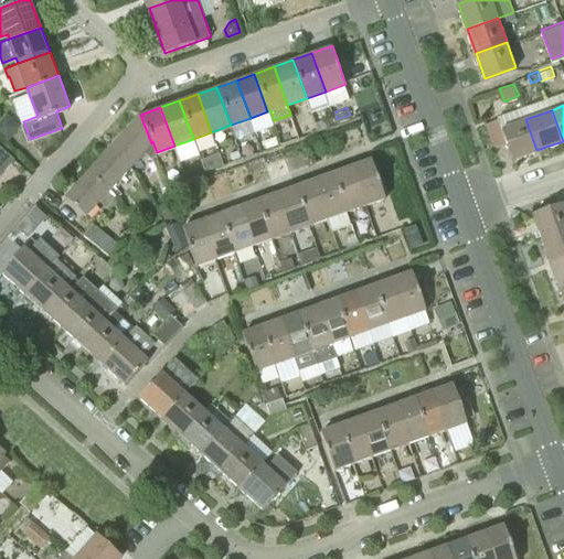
[(151,143),(140,115),(110,147),(130,165),(151,143)]
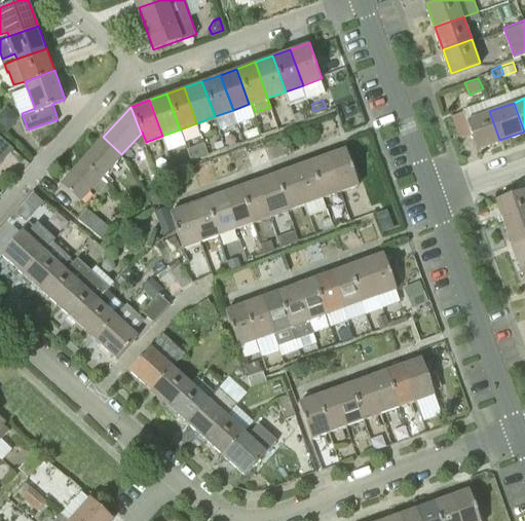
[(499,140),(489,111),(467,119),(464,111),(453,116),(461,139),(473,135),(478,148),(499,140)]
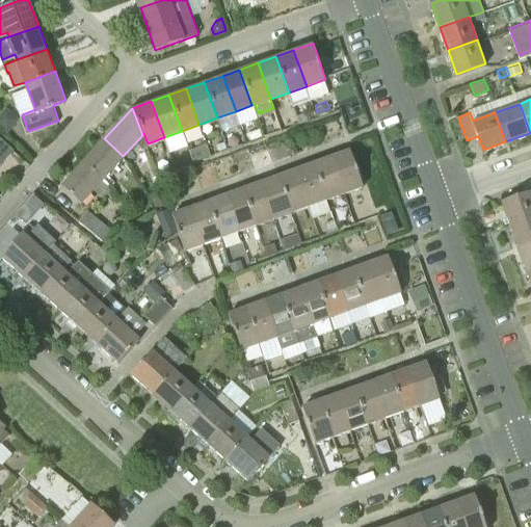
[(0,162),(0,163),(14,147),(0,135),(0,162)]
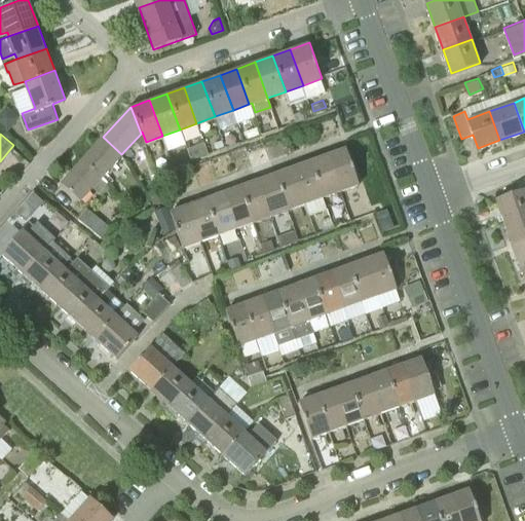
[(121,154),(103,137),(82,160),(101,178),(121,154)]
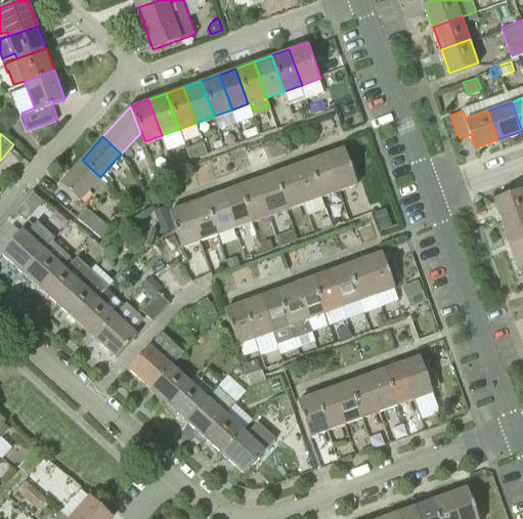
[(220,136),(213,139),(215,145),(223,142),(220,136)]
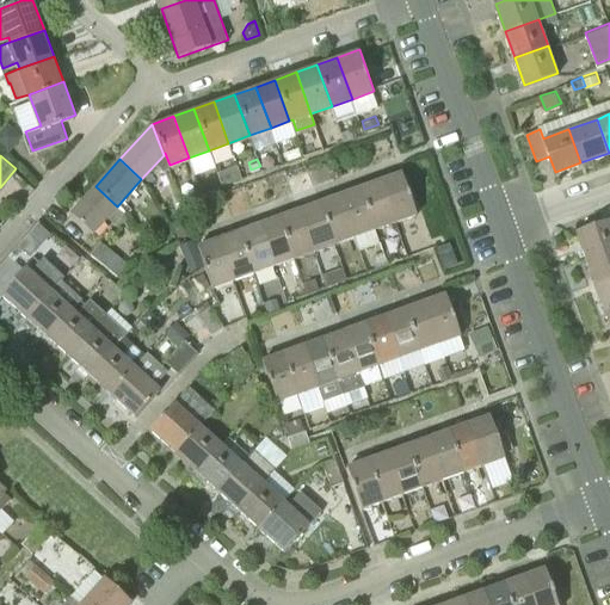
[(228,166),(233,179),(242,176),(238,162),(228,166)]
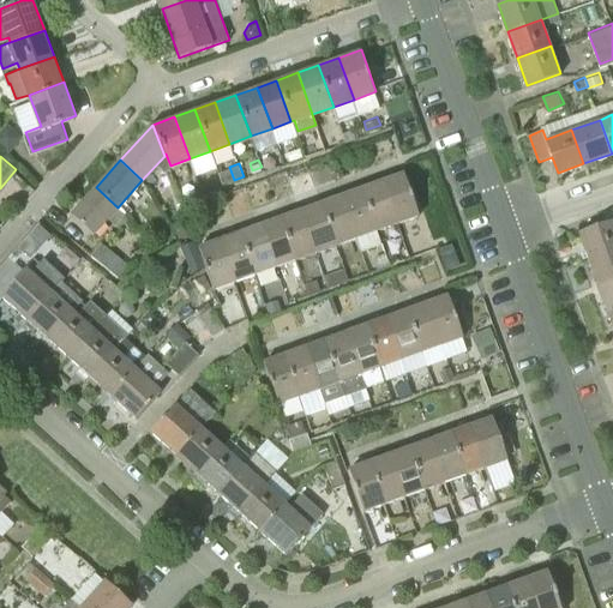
[(382,179),(397,221),(419,214),(403,172),(382,179)]
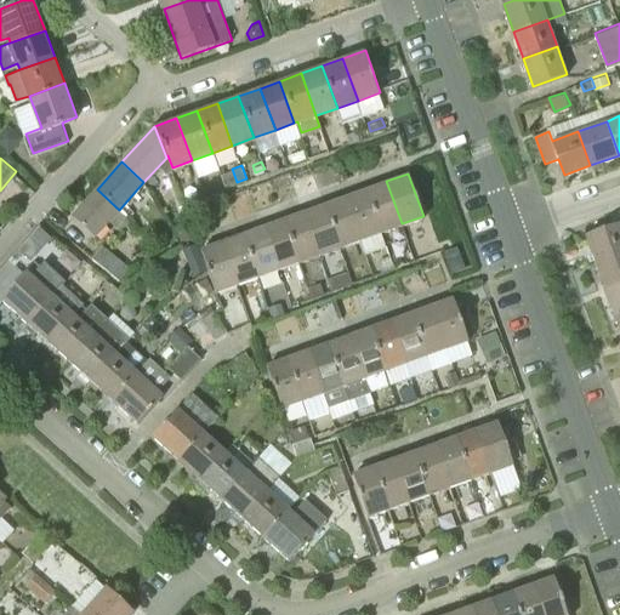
[(365,189),(381,231),(402,223),(386,181),(365,189)]
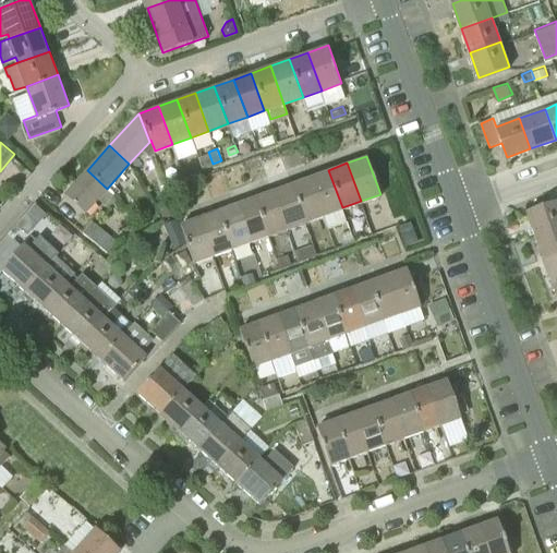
[(107,189),(87,170),(65,194),(85,212),(107,189)]
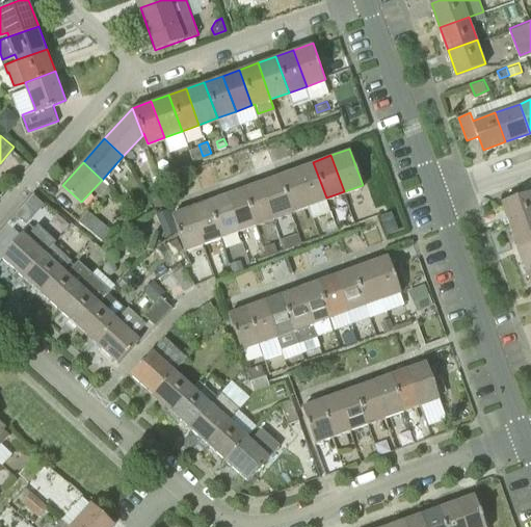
[(295,168),(309,204),(326,198),(313,162),(295,168)]
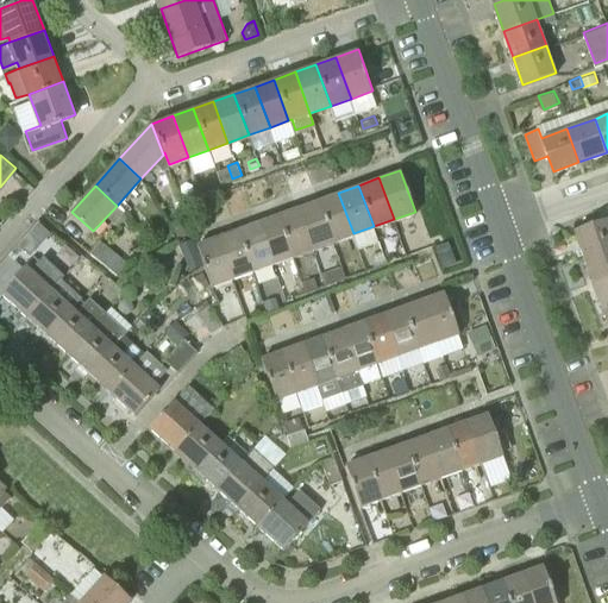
[(317,200),(332,242),(353,233),(338,193),(317,200)]
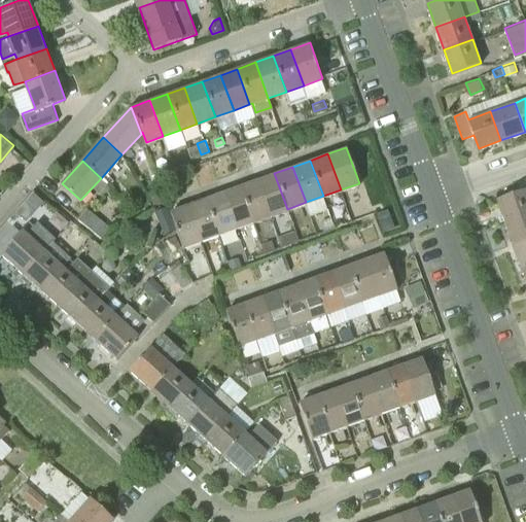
[(257,179),(271,215),(287,209),(274,173),(257,179)]
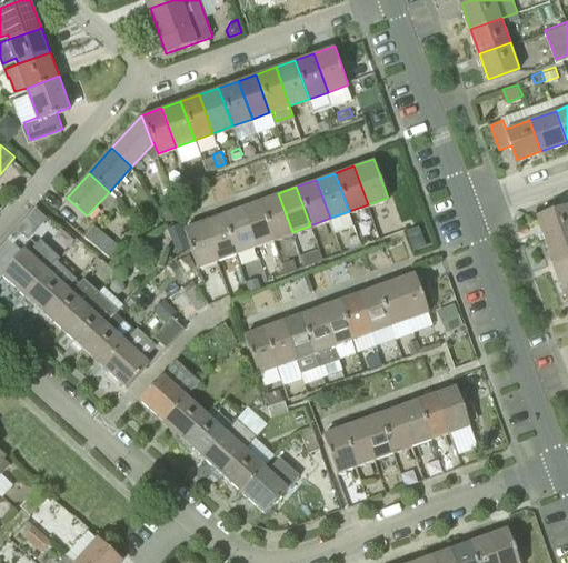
[(259,200),(273,239),(292,232),(278,193),(259,200)]
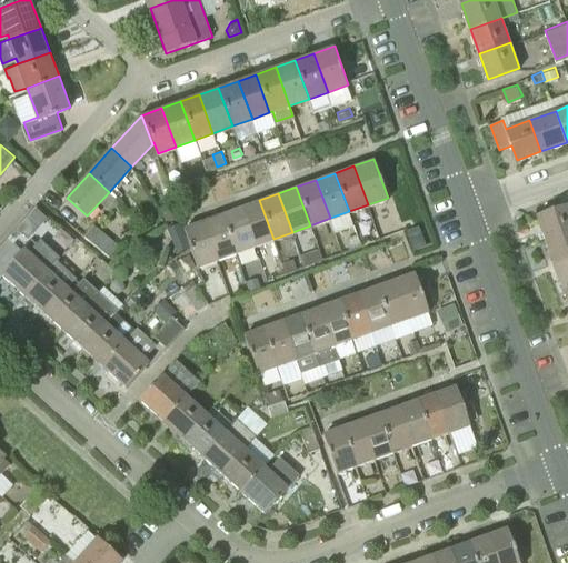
[(240,207),(255,245),(273,239),(259,200),(240,207)]
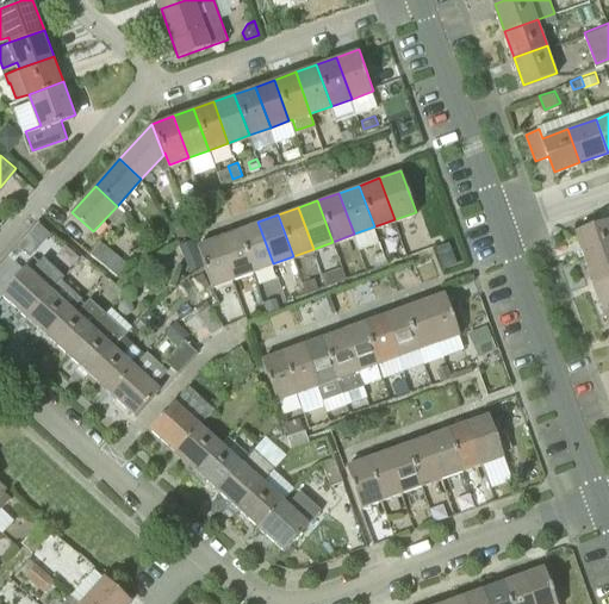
[(576,230),(585,256),(608,247),(608,218),(576,230)]
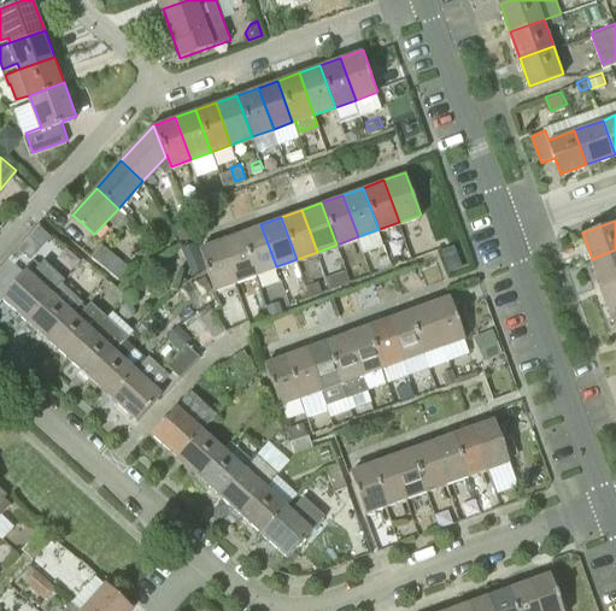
[(31,231),(42,242),(51,234),(40,223),(31,231)]
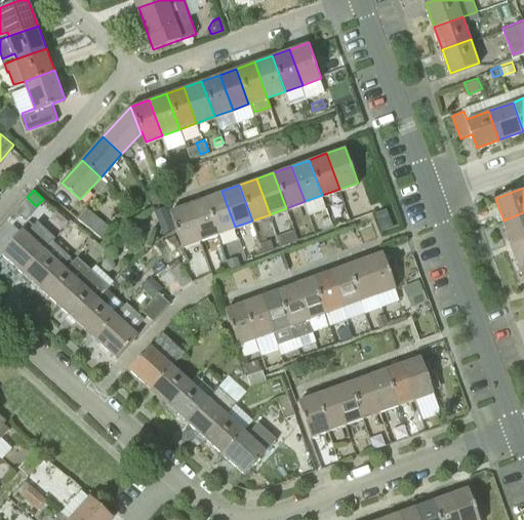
[(204,197),(216,233),(235,227),(222,191),(204,197)]
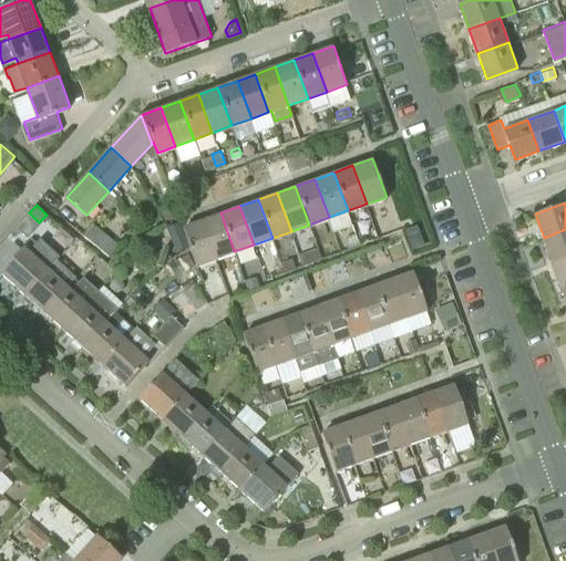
[(202,220),(215,259),(234,251),(220,213),(202,220)]
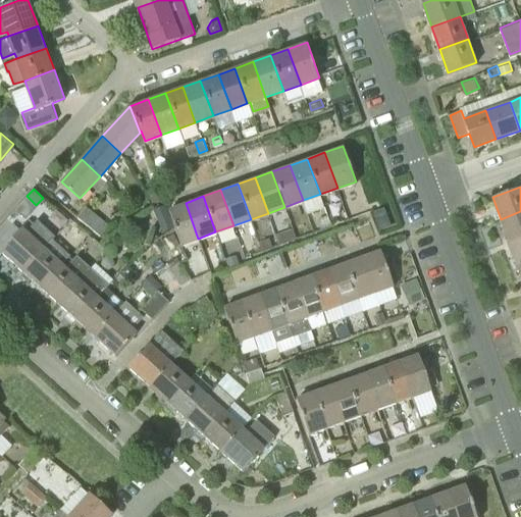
[(198,239),(186,203),(169,208),(181,244),(198,239)]
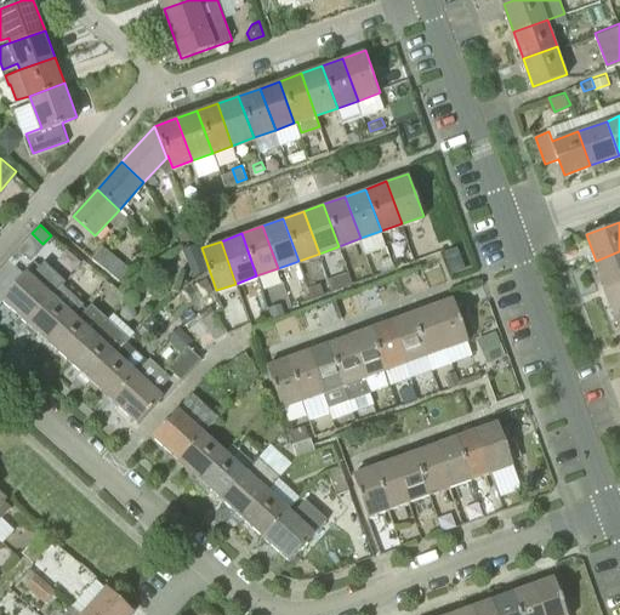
[(102,243),(92,255),(120,277),(130,265),(102,243)]
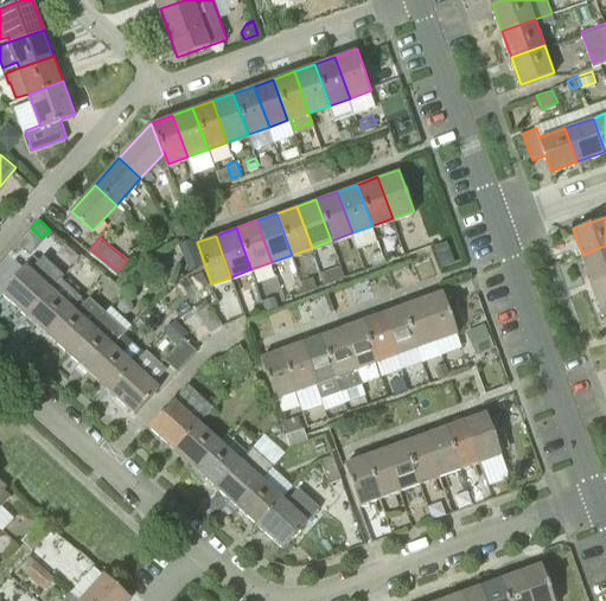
[(605,245),(582,255),(592,282),(605,276),(605,245)]
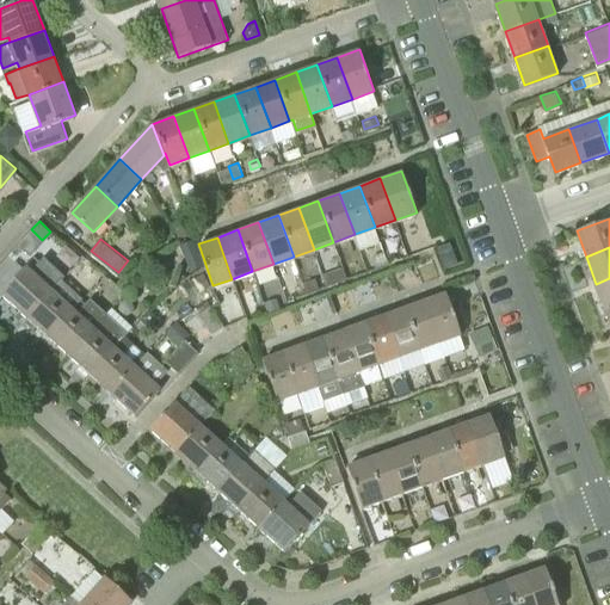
[(383,248),(371,253),(376,264),(387,260),(383,248)]
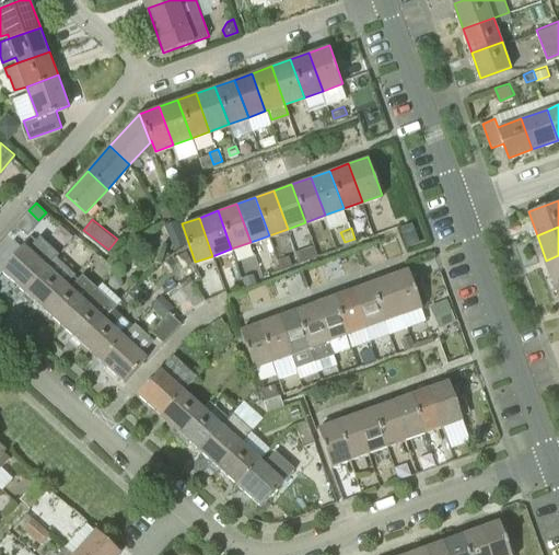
[(25,289),(57,254),(58,253),(39,235),(28,249),(24,244),(2,268),(25,289)]
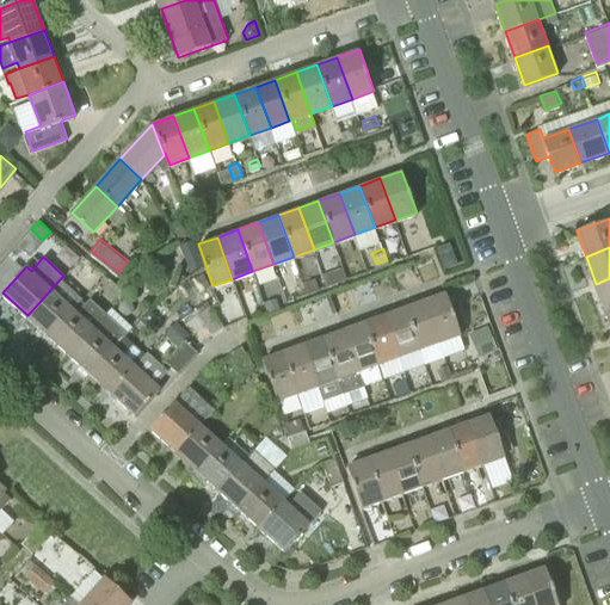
[(327,283),(346,275),(340,260),(332,263),(330,270),(322,272),(327,283)]
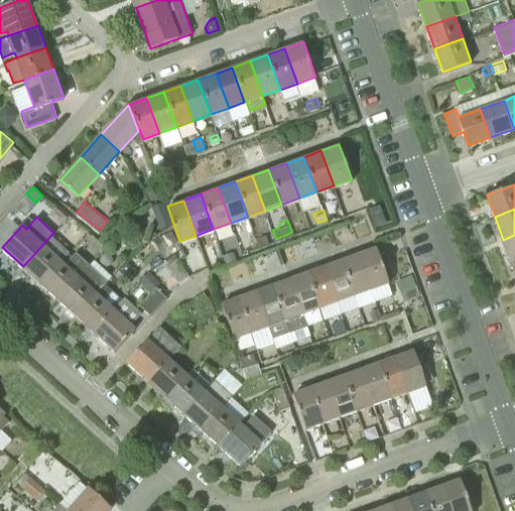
[(174,230),(161,235),(164,244),(177,239),(174,230)]
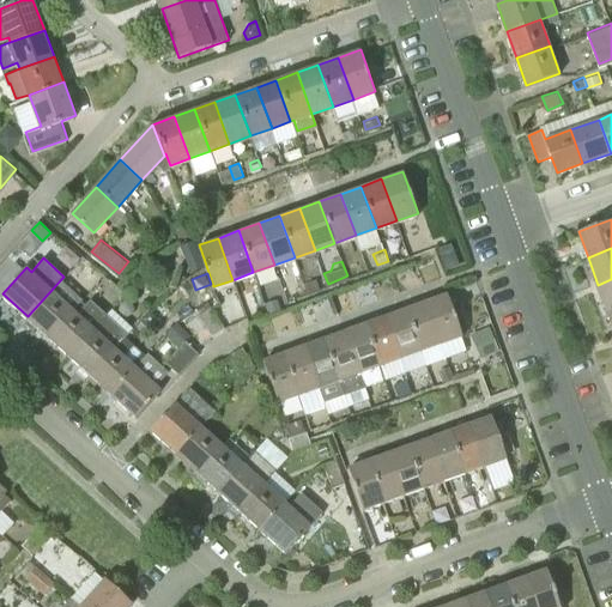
[(315,277),(304,280),(308,290),(319,286),(315,277)]
